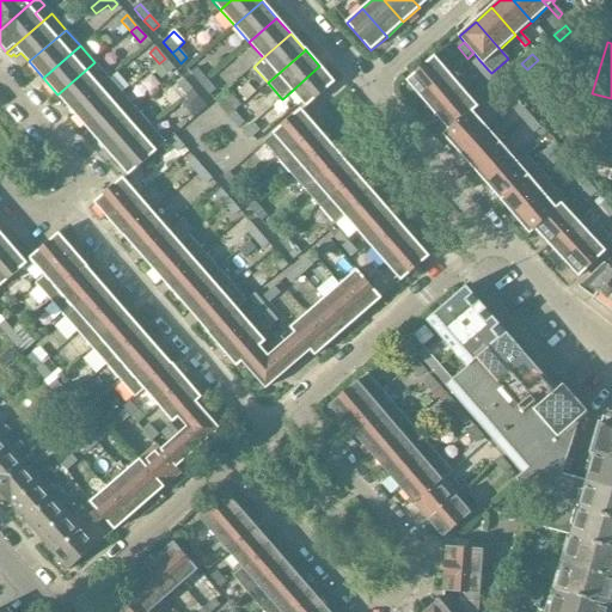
[(407,81),(422,99),(450,74),(434,57),(407,81)]
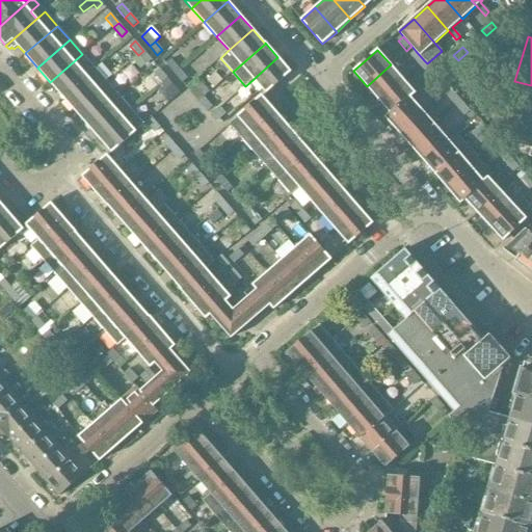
[(152,60),(143,51),(138,55),(147,64),(152,60)]
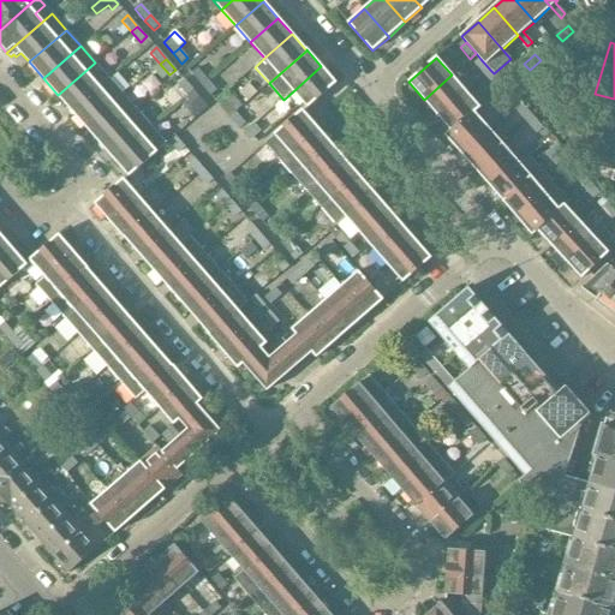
[(490,70),(481,59),(475,64),(484,75),(490,70)]
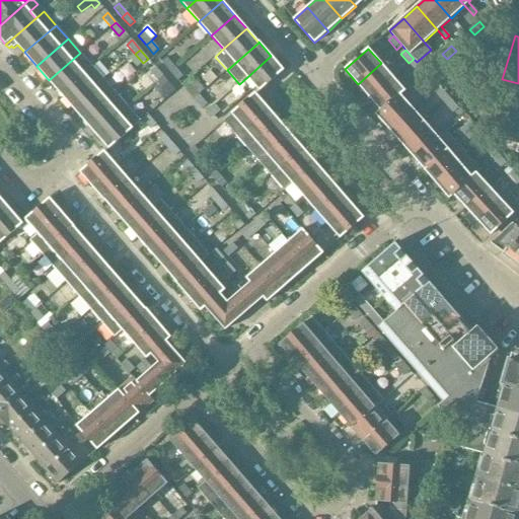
[(80,53),(49,80),(61,94),(92,66),(80,53)]
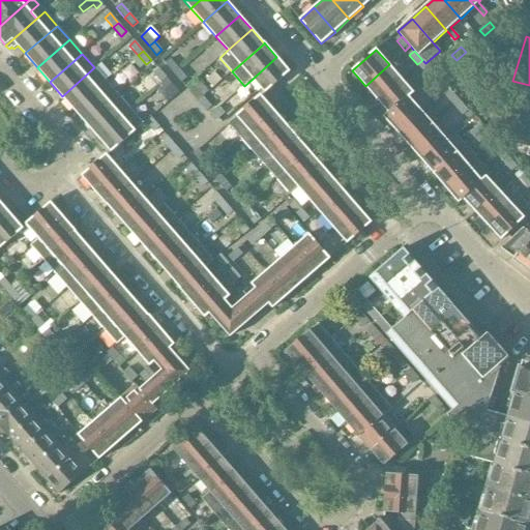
[(276,57),(253,79),(265,93),(290,71),(276,57)]
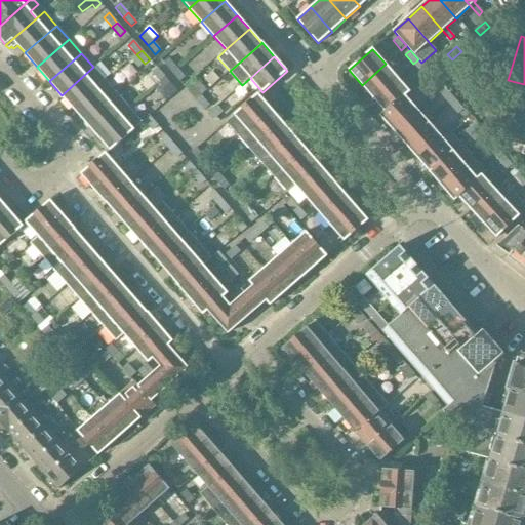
[(163,64),(171,73),(176,69),(168,58),(163,64)]
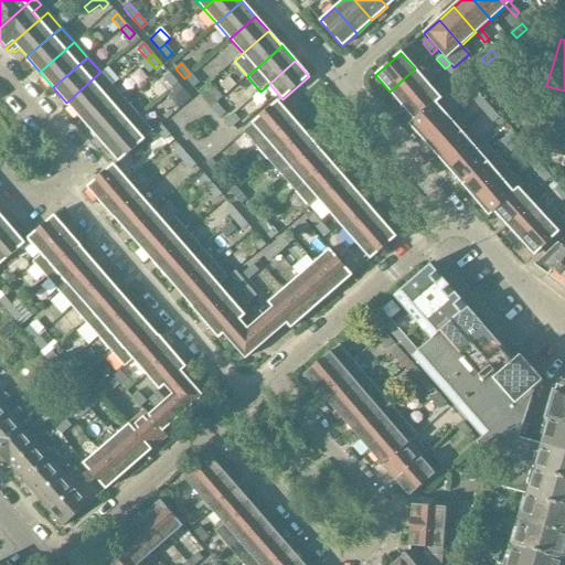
[(459,74),(454,67),(450,64),(445,68),(454,78),(459,74)]
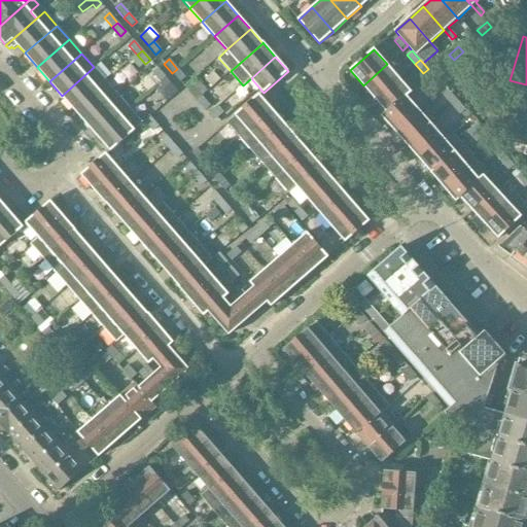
[(387,64),(363,85),(375,99),(399,78),(387,64)]
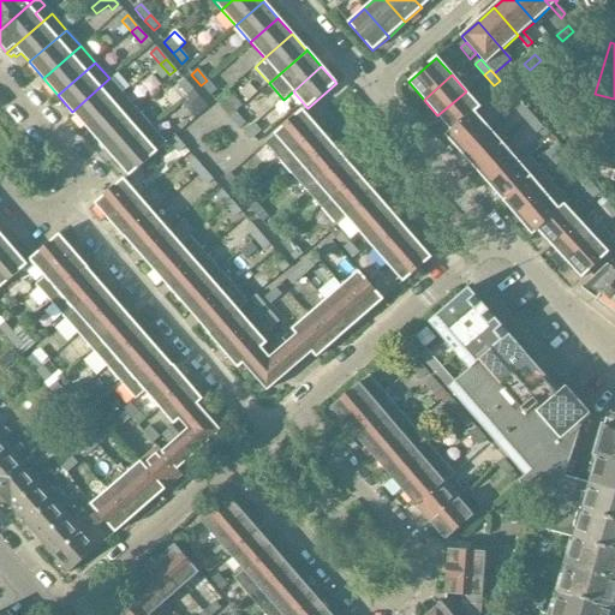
[(109,78),(72,112),(87,127),(124,95),(109,78)]
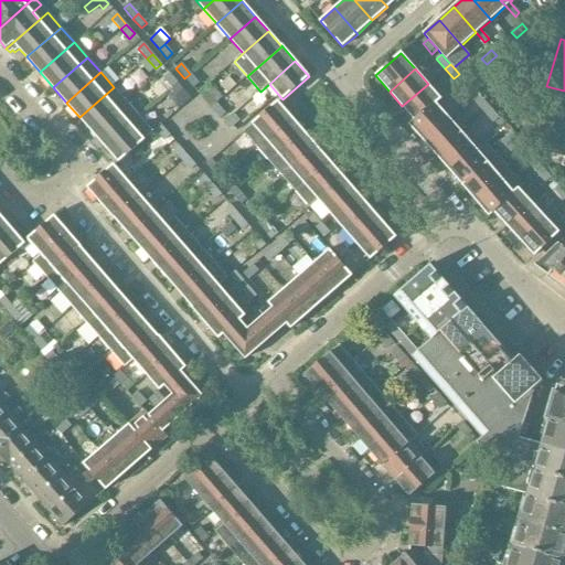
[(179,84),(170,74),(164,78),(173,88),(179,84)]
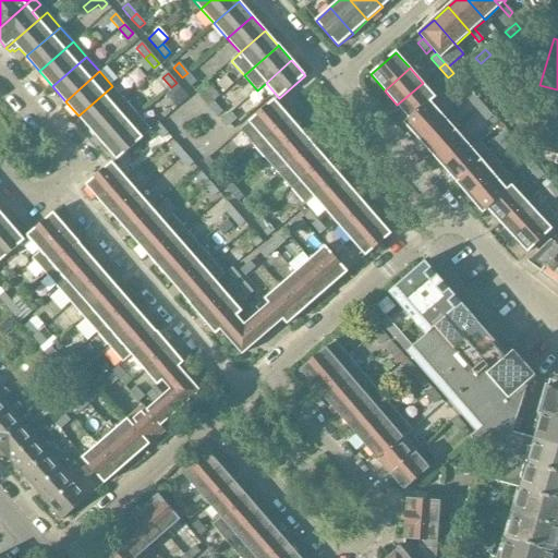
[(196,82),(187,73),(182,77),(191,87),(196,82)]
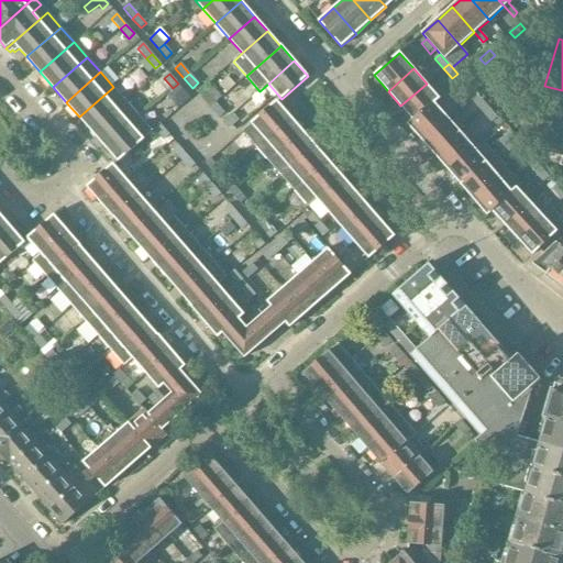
[(228,78),(220,85),(228,94),(235,86),(228,78)]
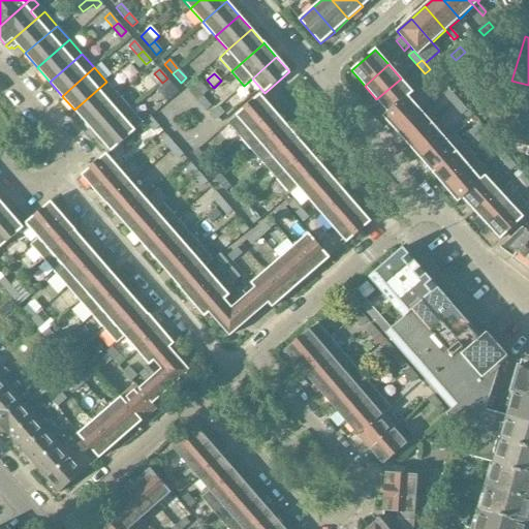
[(434,74),(429,79),(437,88),(442,84),(434,74)]
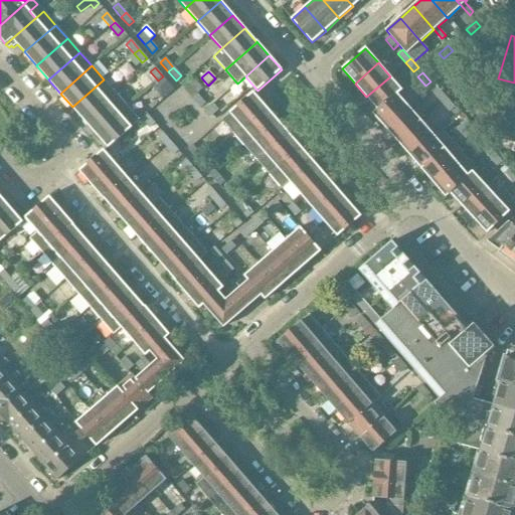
[(163,76),(158,80),(151,87),(163,101),(175,90),(163,76)]
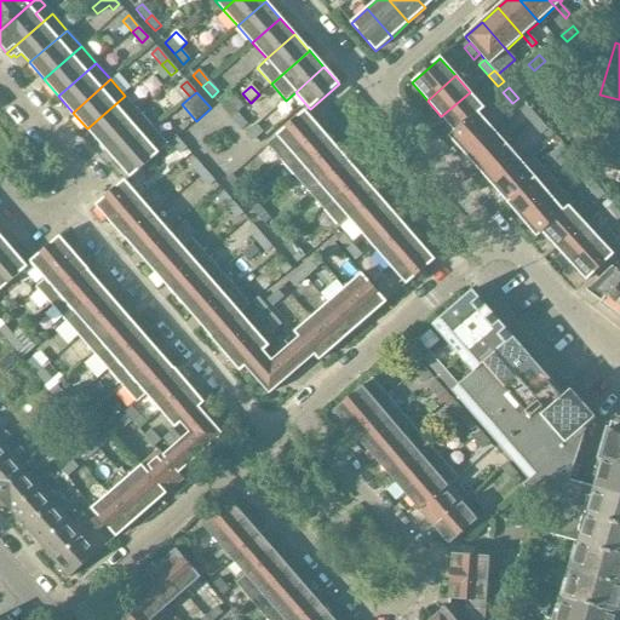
[(470,92),(441,116),(455,132),(483,108),(470,92)]
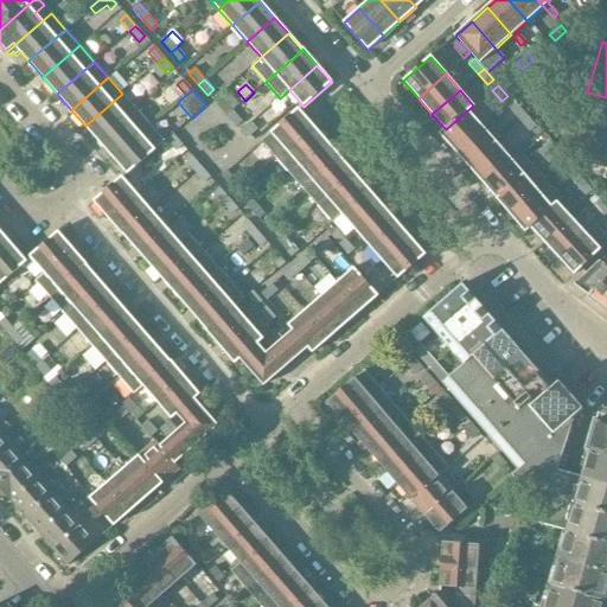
[(122,94),(85,126),(98,141),(135,109),(122,94)]
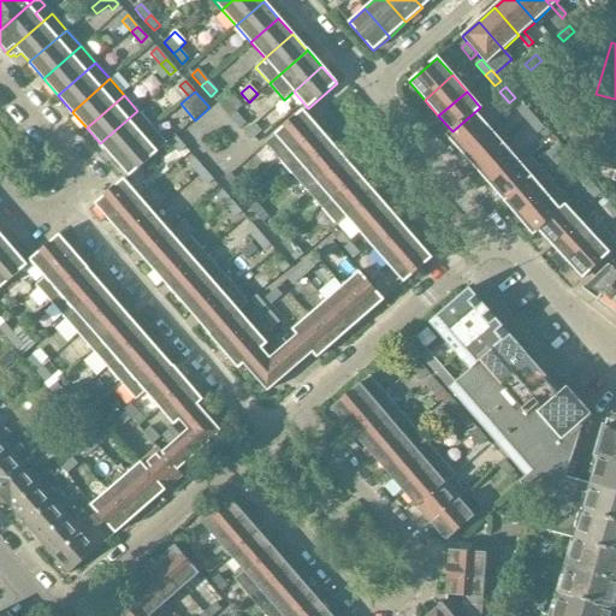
[(232,95),(226,101),(236,112),(237,113),(243,107),(232,95)]
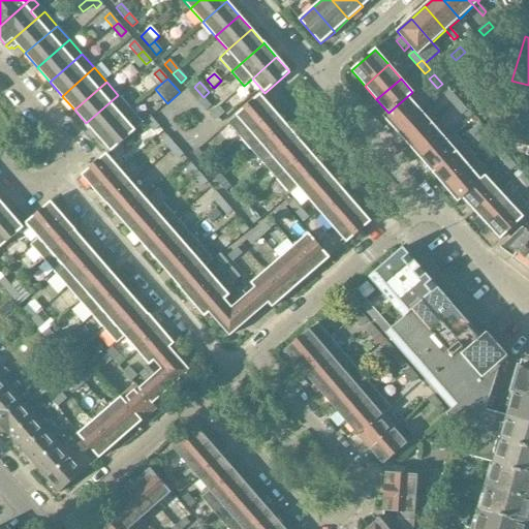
[(203,96),(194,87),(189,92),(197,101),(203,96)]
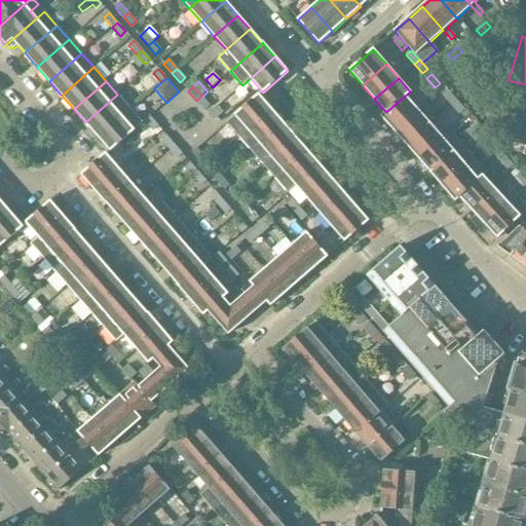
[(414,88),(410,91),(386,112),(381,116),(393,130),(418,110),(426,103),(414,88)]
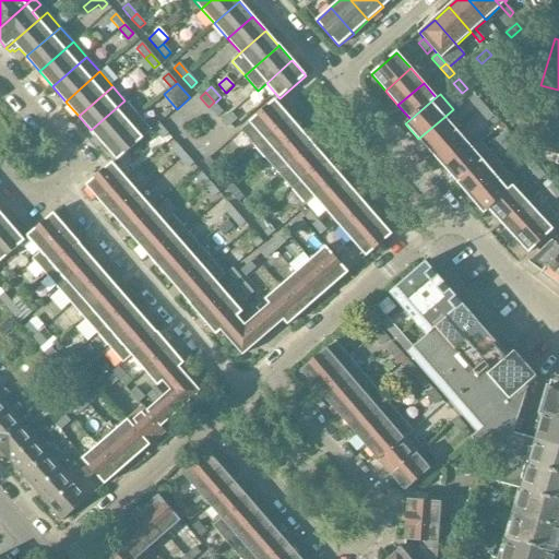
[(470,103),(478,113),(484,108),(475,97),(470,103)]
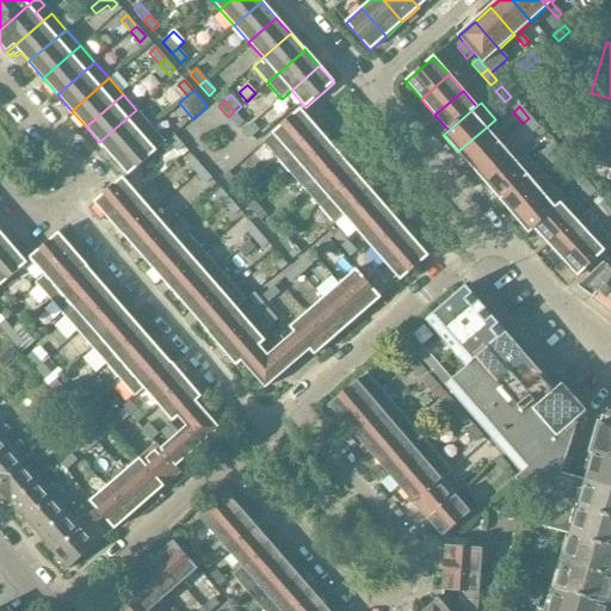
[(136,110),(99,142),(115,160),(152,127),(136,110)]
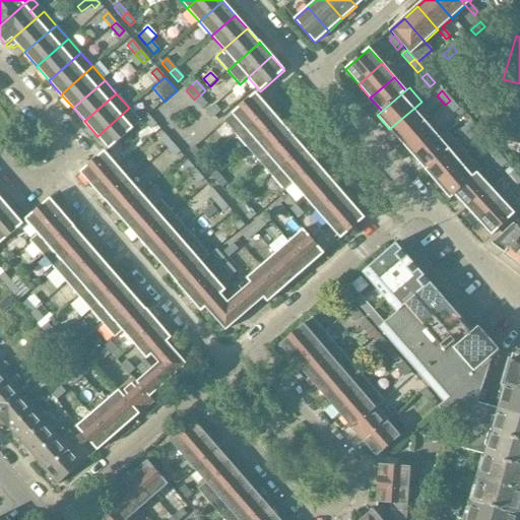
[(223,122),(236,135),(267,107),(256,93),(223,122)]
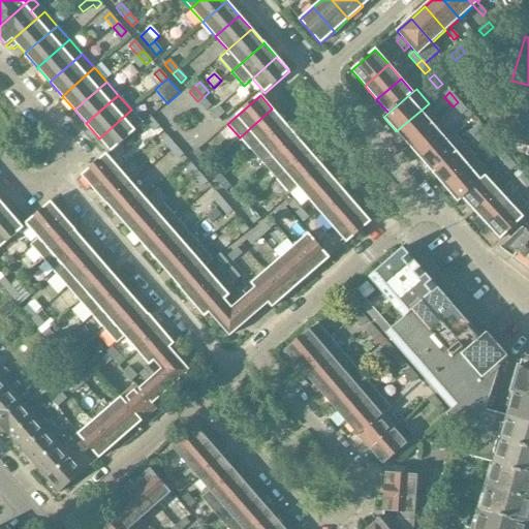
[(197,101),(206,112),(211,106),(203,97),(197,101)]
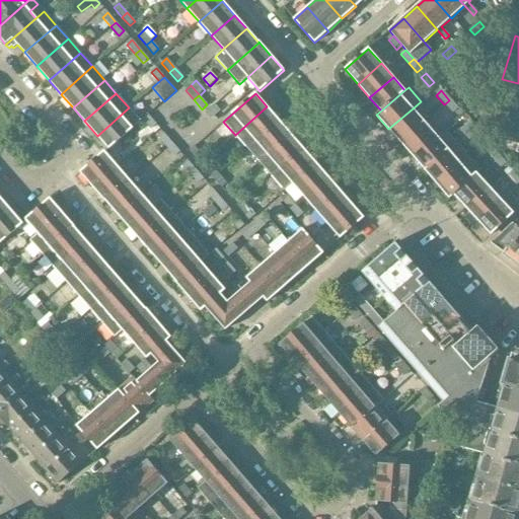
[(457,109),(449,100),(444,104),(452,114),(457,109)]
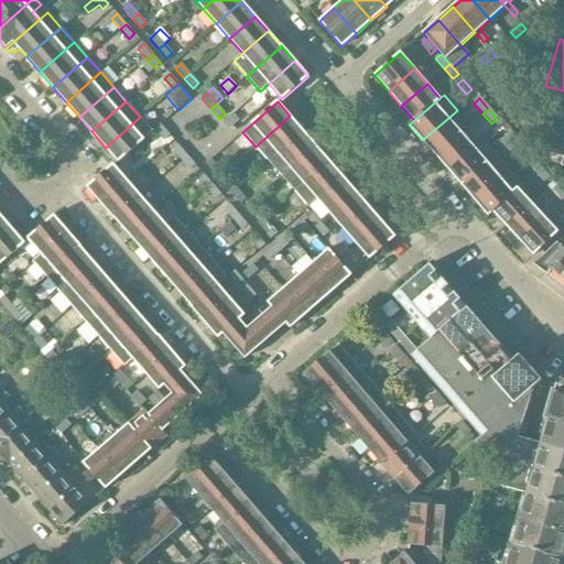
[(224,123),(228,129),(238,120),(234,115),(224,123)]
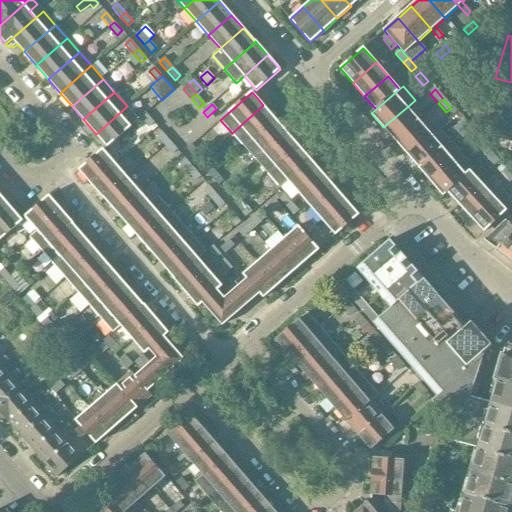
[(263,105),(232,133),(244,147),(275,119),(263,105)]
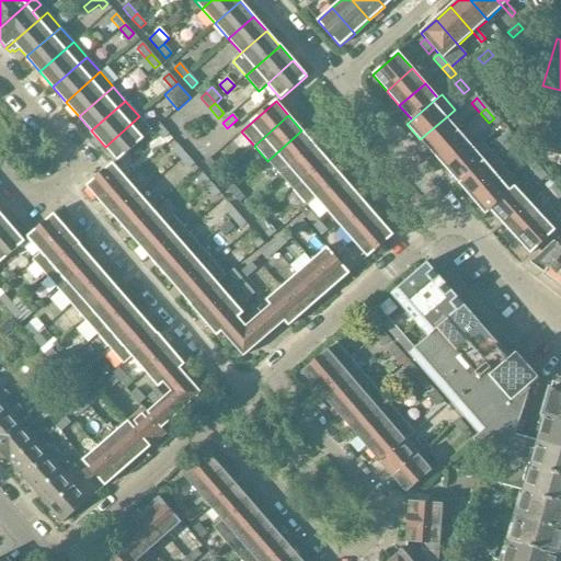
[(560,116),(554,115),(549,135),(560,138),(560,116)]
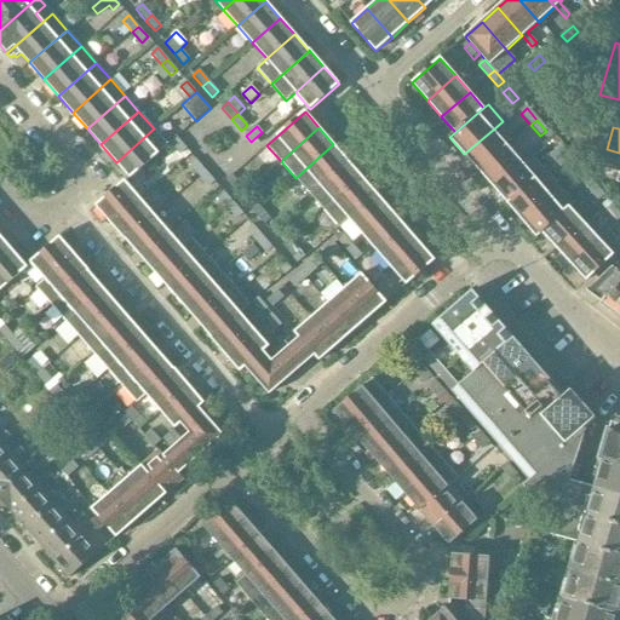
[(154,128),(116,162),(131,178),(168,145),(154,128)]
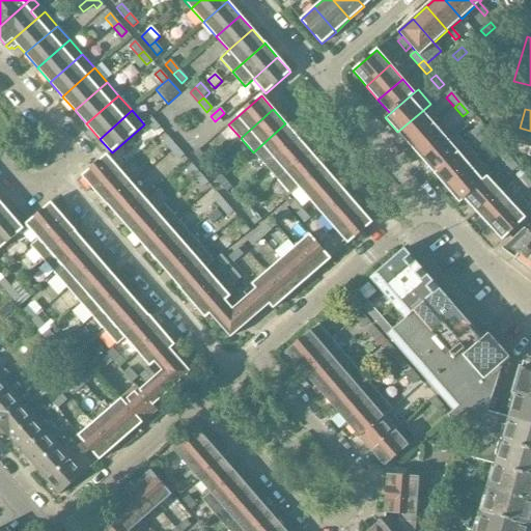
[(422,111),(397,132),(410,146),(434,126),(422,111)]
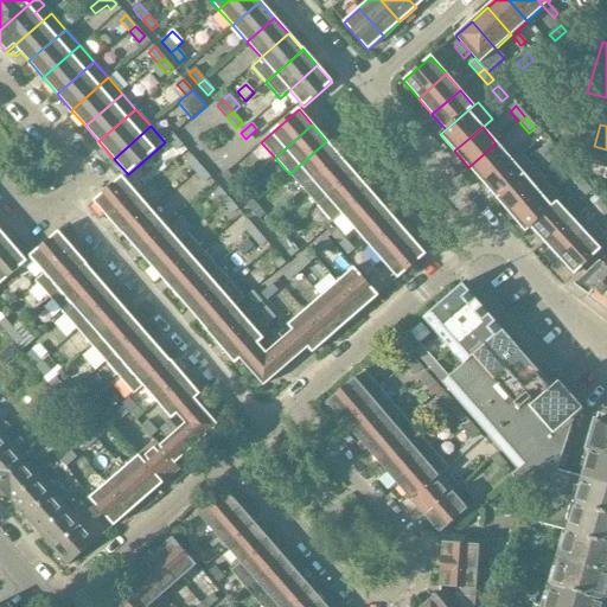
[(177,151),(183,146),(173,135),(167,140),(177,151)]
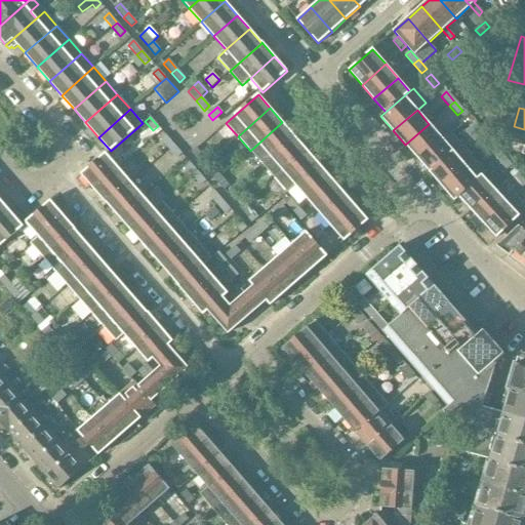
[(282,122),(250,151),(263,165),(294,136),(282,122)]
